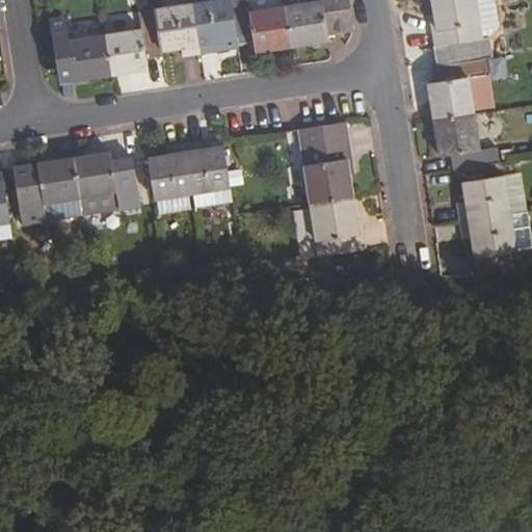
[(228,44),(238,43),(231,0),(213,0),(191,4),(198,52),(228,47),(228,44)]
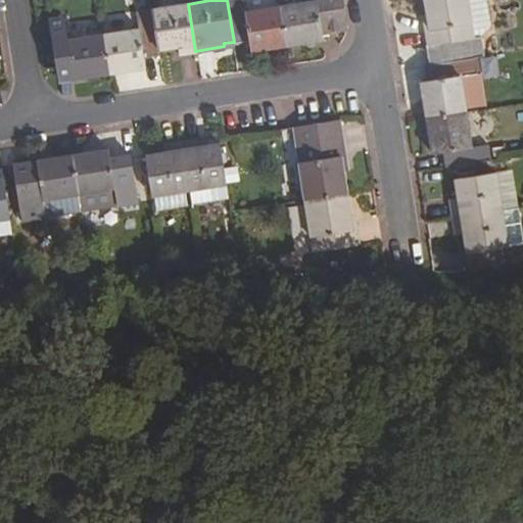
[(287,44),(280,5),(244,10),(241,0),(227,0),(234,42),(249,40),(250,50),(287,44)]
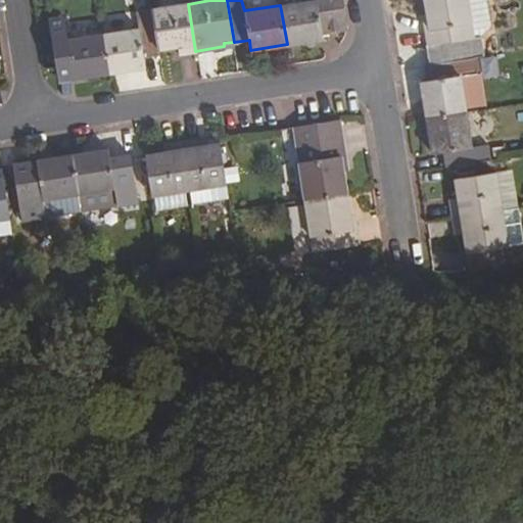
[(346,25),(342,0),(308,0),(280,5),(287,44),(322,39),(320,29),(346,25)]
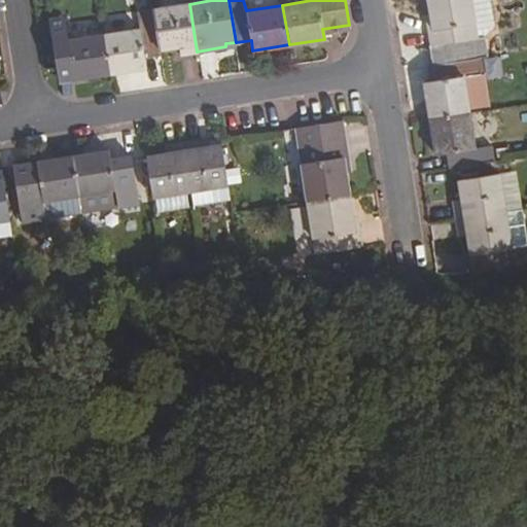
[(487,57),(484,35),(476,36),(469,0),(427,0),(430,15),(426,16),(430,43),(427,43),(430,66),(479,59),(487,57)]
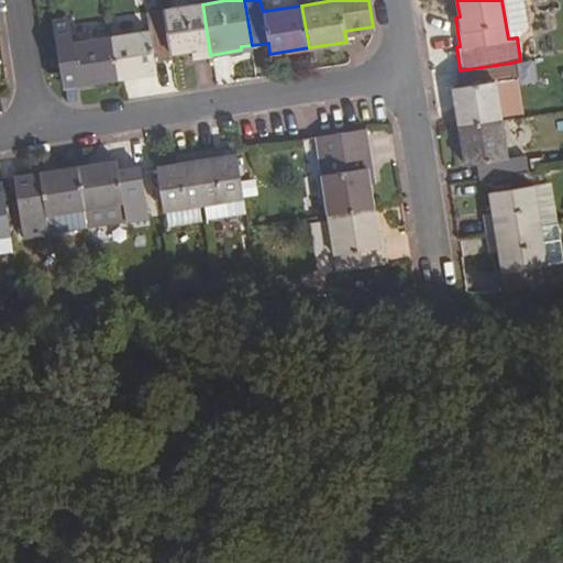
[(210,55),(202,4),(163,10),(169,55),(191,52),(192,57),(210,55)]
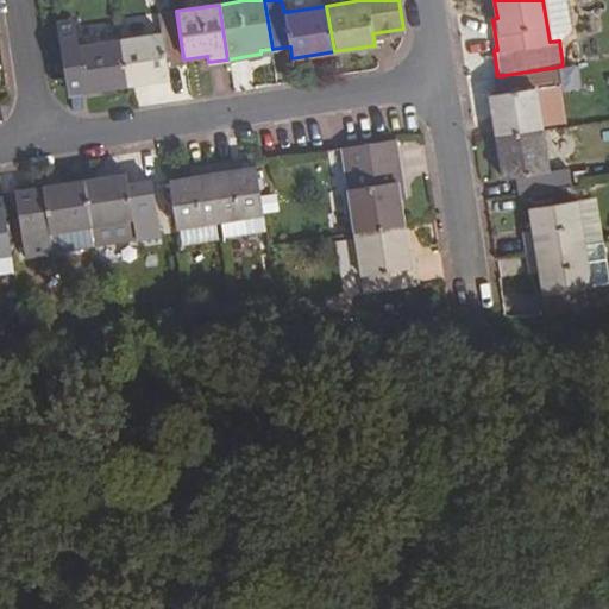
[(169,68),(184,66),(183,60),(176,11),(159,13),(163,31),(119,38),(126,85),(170,77),(169,68)]
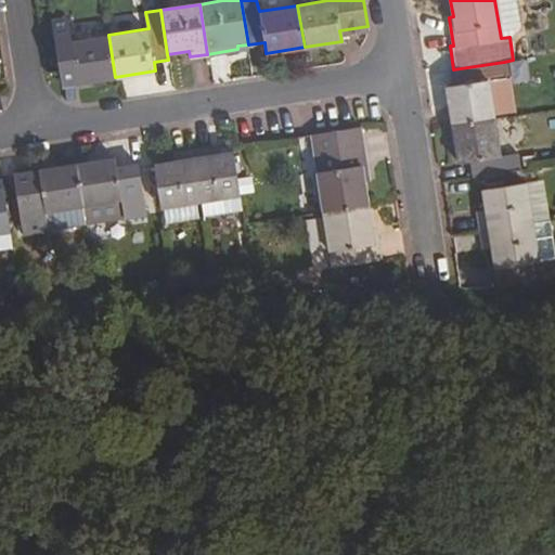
[(115,77),(108,35),(73,40),(69,17),(54,20),(62,75),(76,73),(78,82),(115,77)]
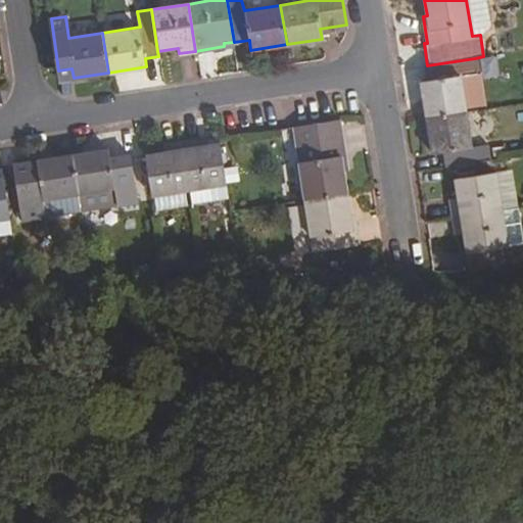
[(96,17),(75,21),(77,34),(99,30),(96,17)]
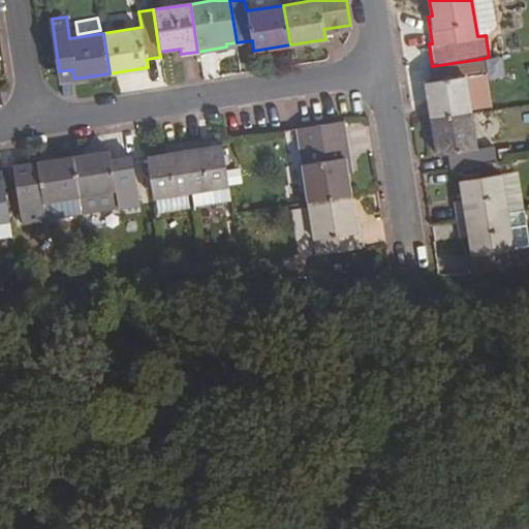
[(470,114),(464,75),(481,72),(480,59),(432,66),(434,80),(426,81),(431,119),(470,114)]
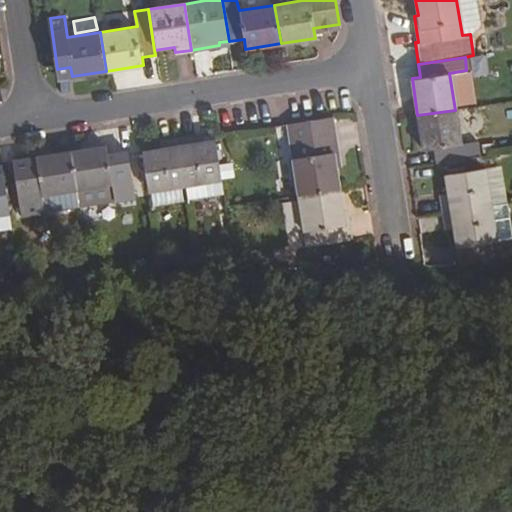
[(72,76),(70,67),(57,69),(59,78),(72,76)]
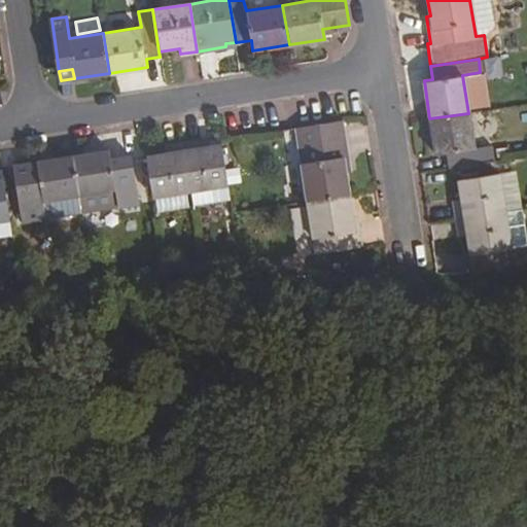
[(473,147),(468,113),(429,118),(434,153),(445,152),(447,169),(494,162),(491,145),(473,147)]
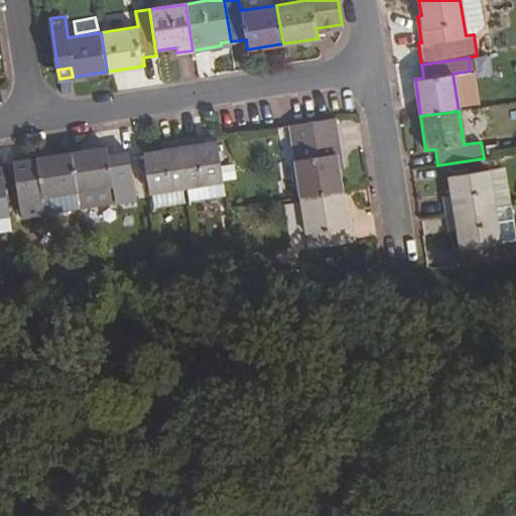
[(342,162),(336,120),(289,127),(300,198),(342,191),(338,162),(342,162)]
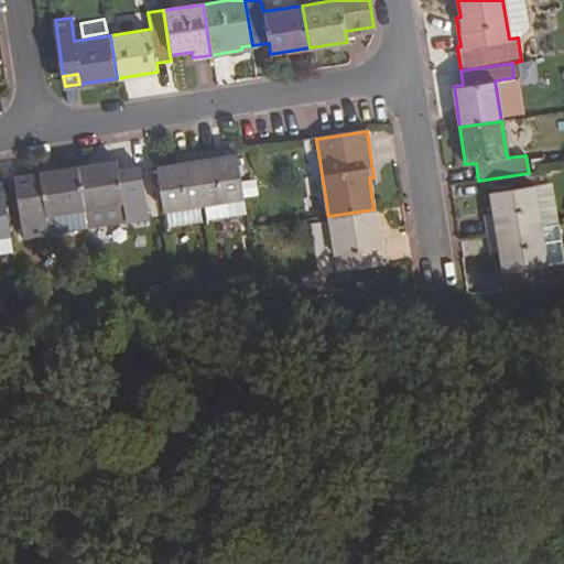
[(225,148),(195,152),(203,205),(206,221),(246,215),(235,149),(225,150),(225,148)]
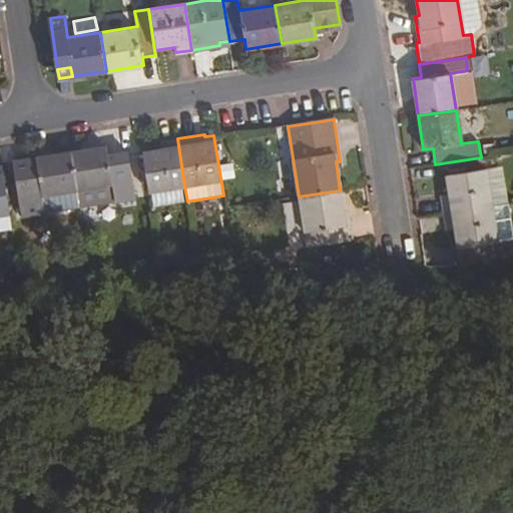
[(184,186),(177,138),(159,141),(160,149),(141,152),(148,192),(184,186)]
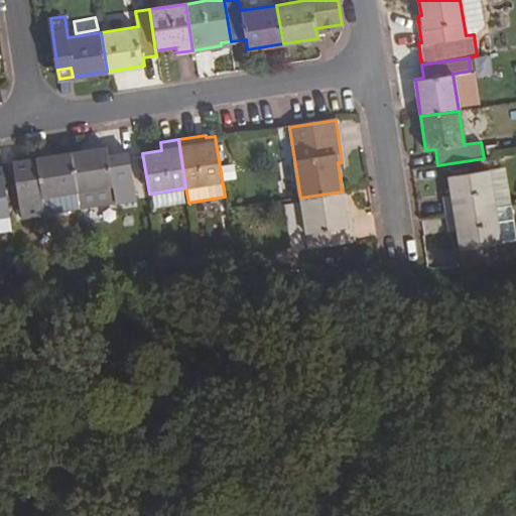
[(107,148),(71,153),(76,189),(79,209),(135,200),(128,155),(108,158),(107,148)]
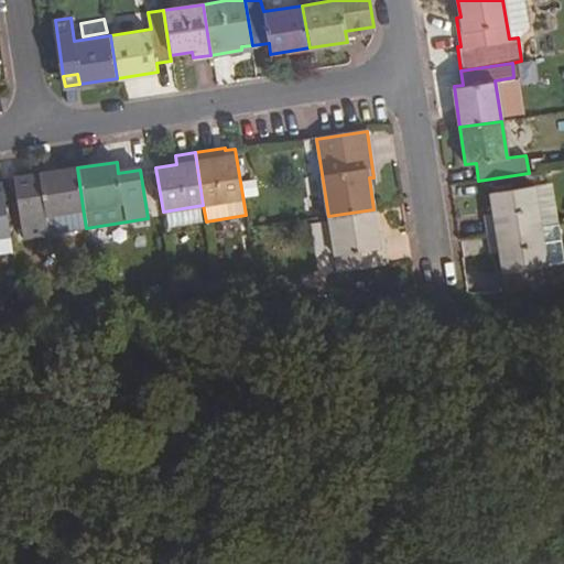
[(83,207),(77,167),(14,177),(24,238),(49,235),(45,213),(83,207)]
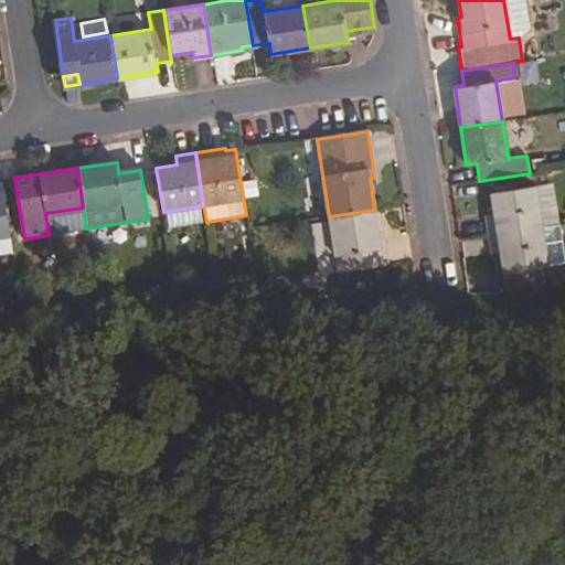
[(542,227),(536,185),(492,192),(496,213),(483,214),(487,235),(542,227)]
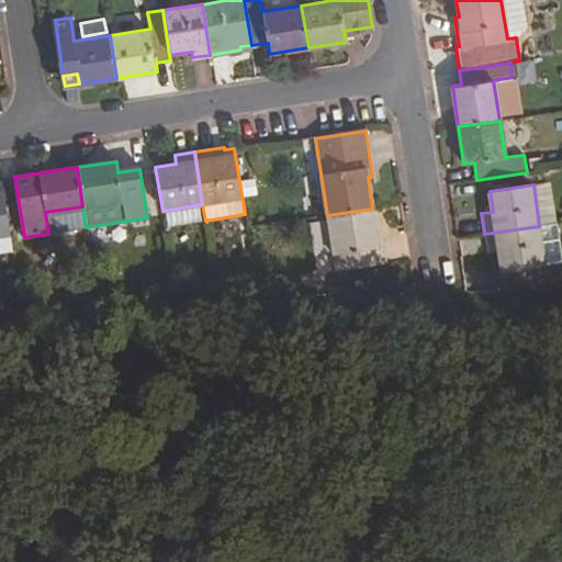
[(202,204),(163,211),(165,226),(205,221),(202,204)]
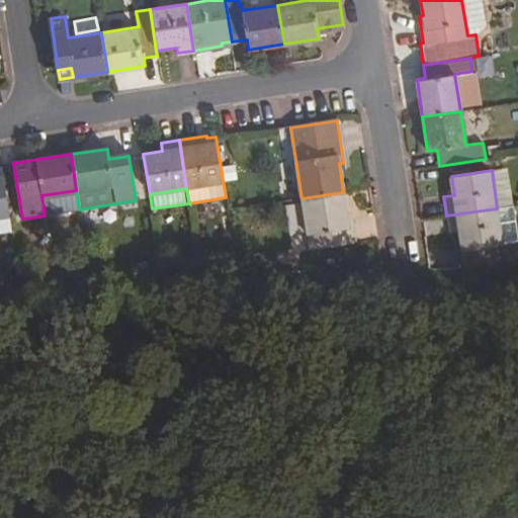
[(45,216),(79,209),(76,190),(41,195),(45,216)]
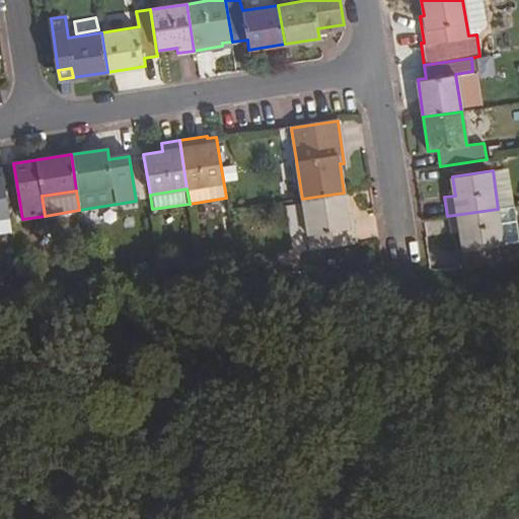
[(348,218),(344,193),(302,199),(310,249),(356,241),(352,218),(348,218)]
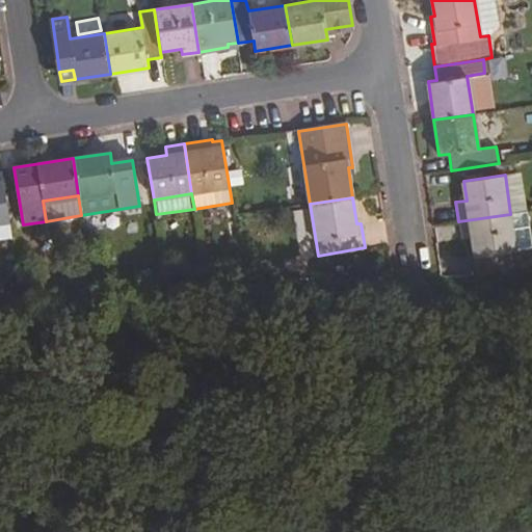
[(531,242),(527,211),(510,214),(458,221),(461,238),(473,237),(476,264),(484,263),(486,274),(521,274),(516,248),(531,245),(531,242)]
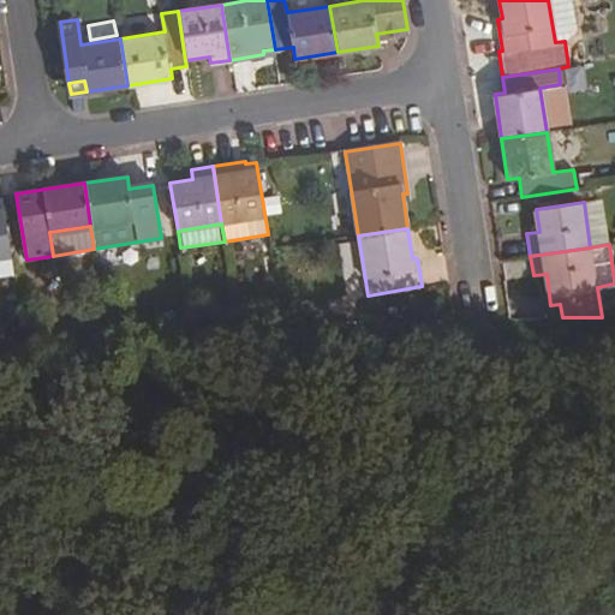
[(562,317),(560,304),(550,305),(553,317),(562,317)]
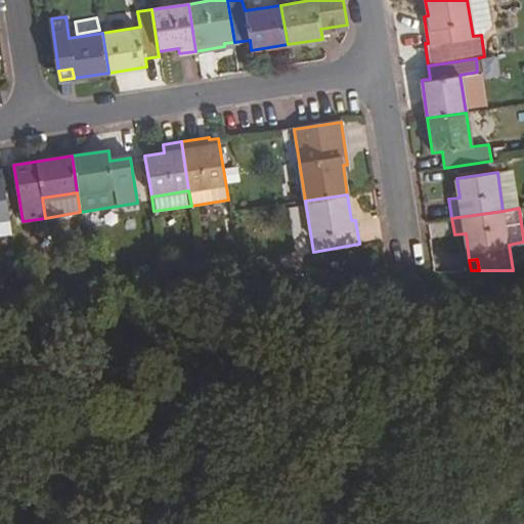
All buildings are outlined.
